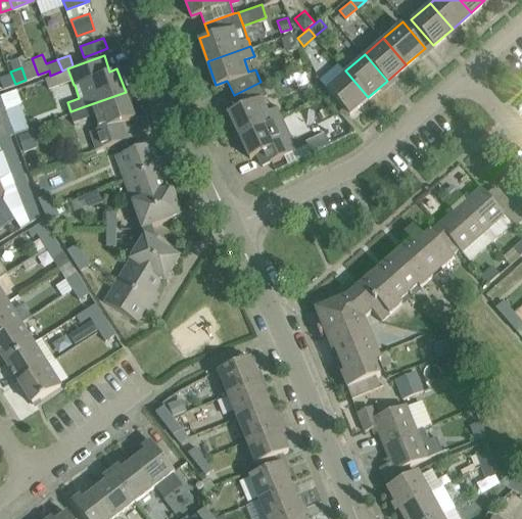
[(368,97),(345,71),(327,87),(349,113),(368,97)]
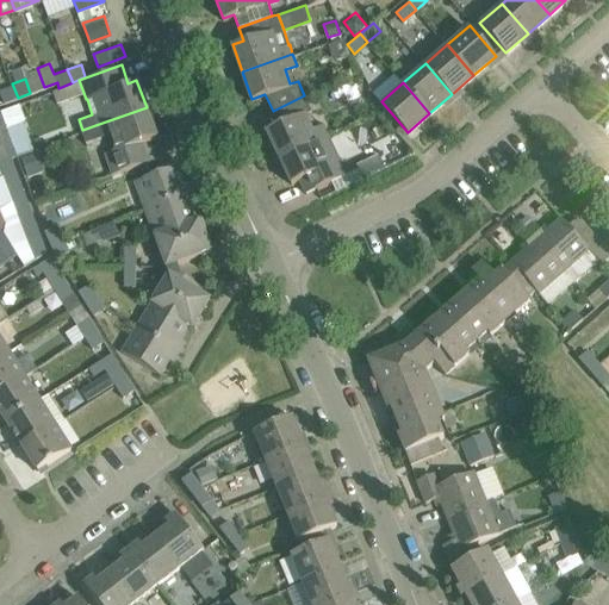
[(12,83),(0,88),(0,93),(4,103),(18,98),(12,83)]
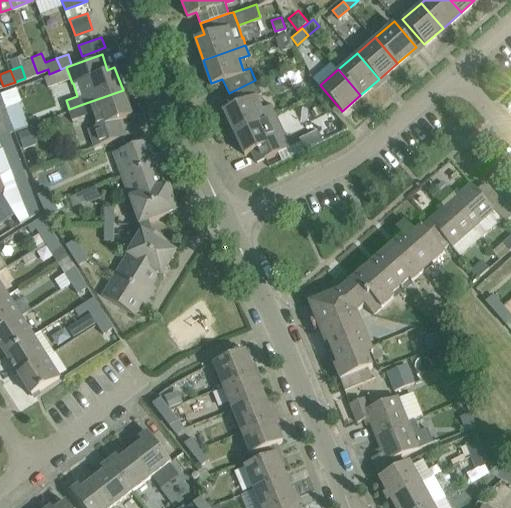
[(255,80),(229,93),(234,104),(223,108),(234,131),(274,111),(270,103),(261,107),(255,95),(261,92),(255,80)]
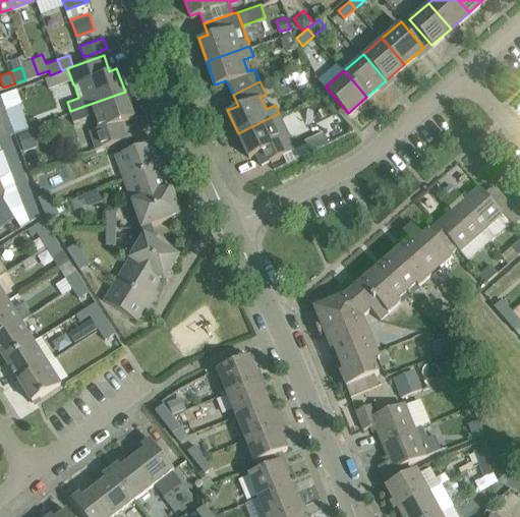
[(81,107),(70,111),(73,120),(95,113),(100,127),(92,129),(98,146),(124,136),(122,129),(128,126),(125,118),(133,115),(125,92),(81,107)]
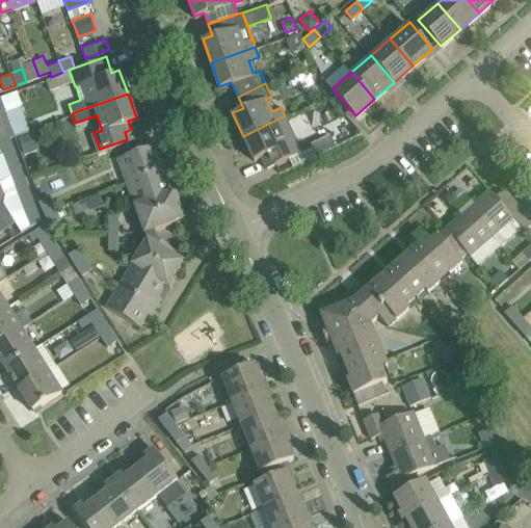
[(266,166),(301,151),(285,115),(243,136),(254,159),(261,155),(266,166)]
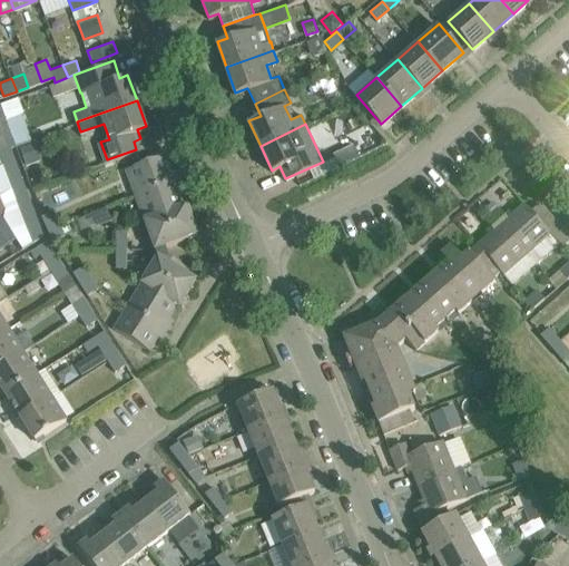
[(26,125),(10,132),(15,144),(30,138),(26,125)]
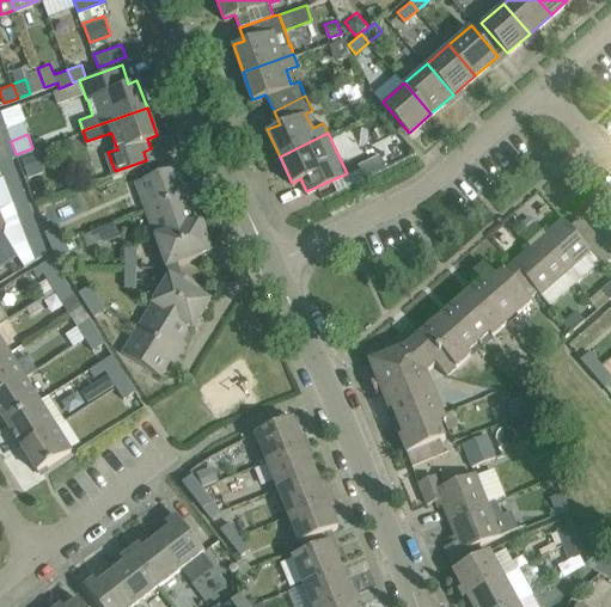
[(0,170),(1,172),(14,165),(11,157),(16,154),(11,141),(8,136),(0,139),(0,170)]
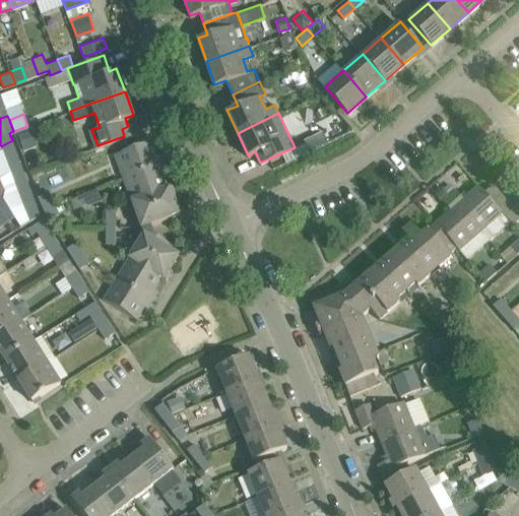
[(30,128),(17,133),(24,148),(37,143),(30,128)]
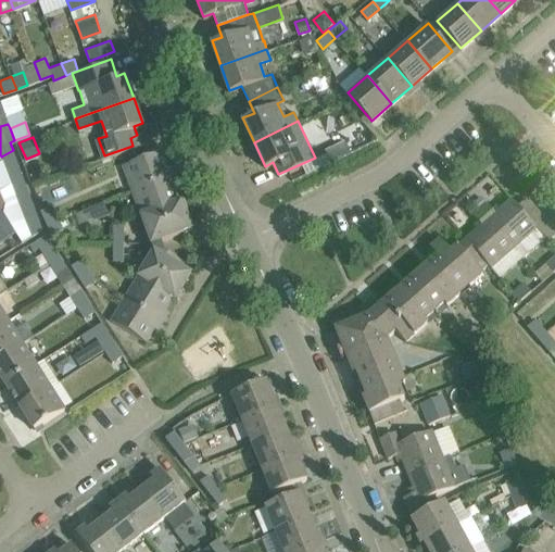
[(343,139),(324,149),(329,160),(349,150),(343,139)]
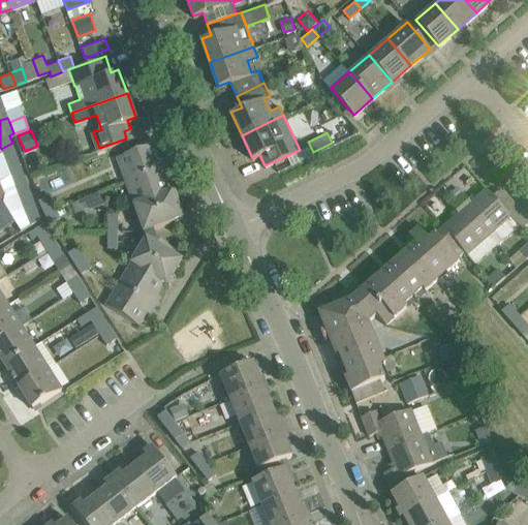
[(2,151),(0,152),(0,178),(22,166),(12,143),(1,149),(2,151)]
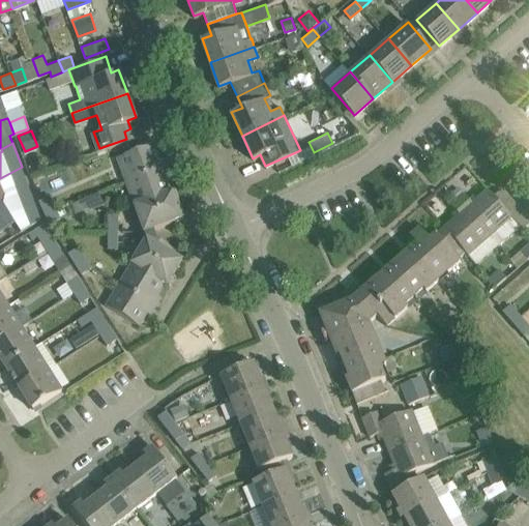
[(114,157),(123,180),(162,167),(153,143),(114,157)]
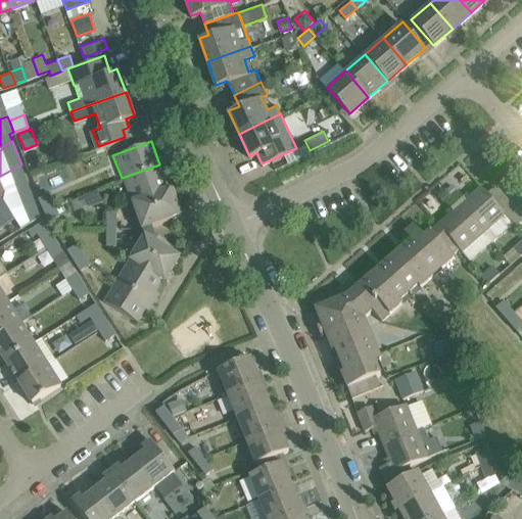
[(21,164),(0,176),(0,193),(3,197),(6,202),(30,189),(21,164)]
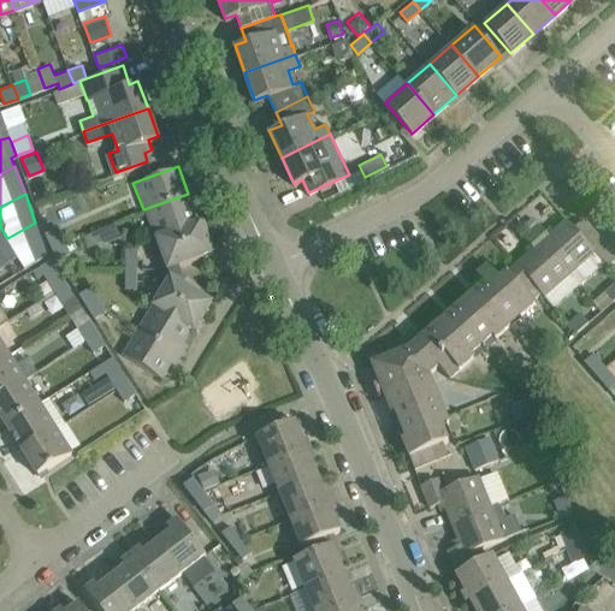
[(143,209),(153,237),(197,220),(188,194),(143,209)]
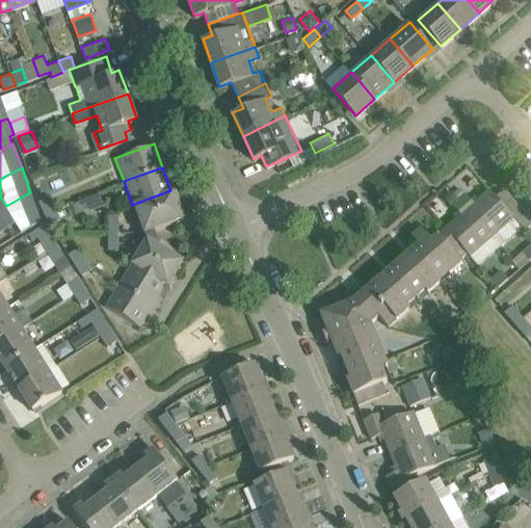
[(170,190),(132,205),(144,241),(161,240),(157,238),(154,228),(184,217),(178,200),(174,201),(170,192),(177,190),(177,188),(170,190)]
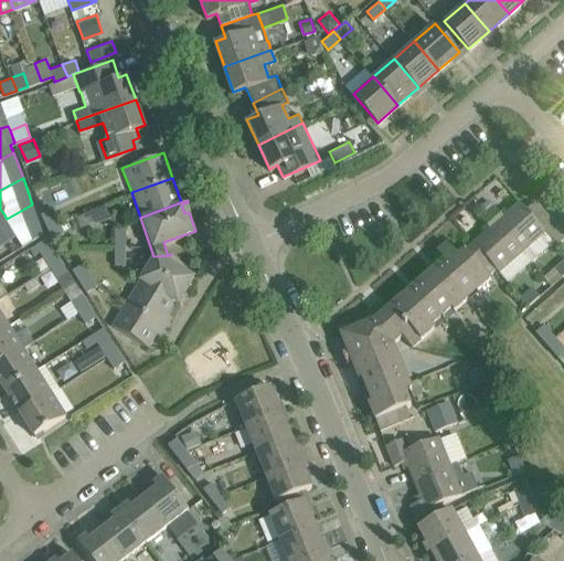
[(535,200),(525,208),(532,215),(541,207),(535,200)]
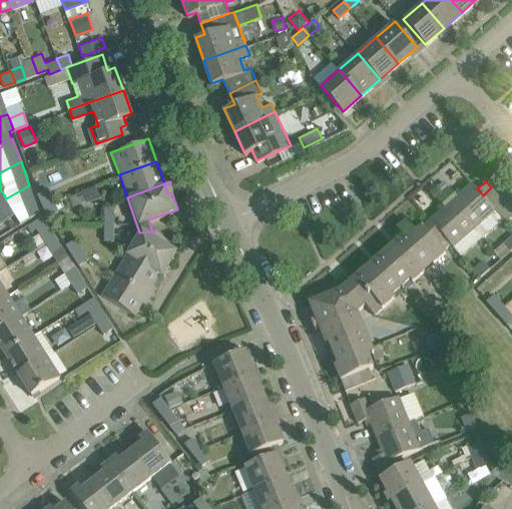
[(449,186),(443,191),(474,227),(494,208),(491,204),(487,200),(483,195),(477,188),(472,182),(457,195),(449,186)]
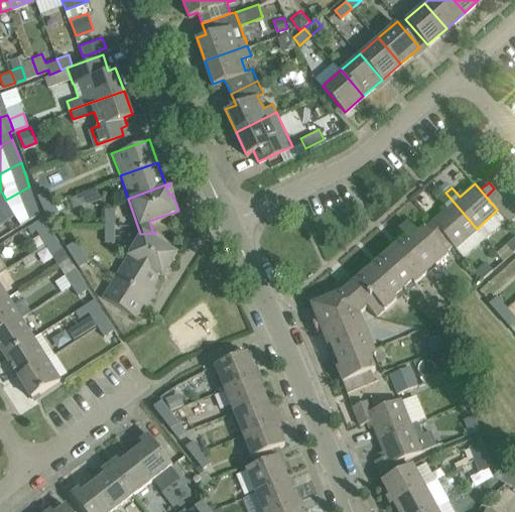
[(6,200),(0,203),(0,223),(14,215),(20,224),(38,212),(29,186),(6,200)]
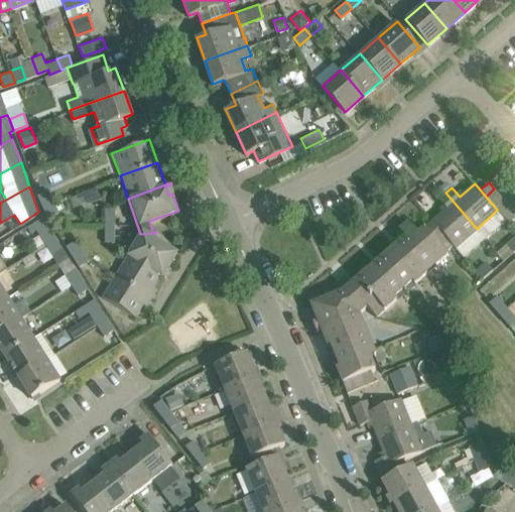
[(494,188),(486,197),(490,202),(499,194),(494,188)]
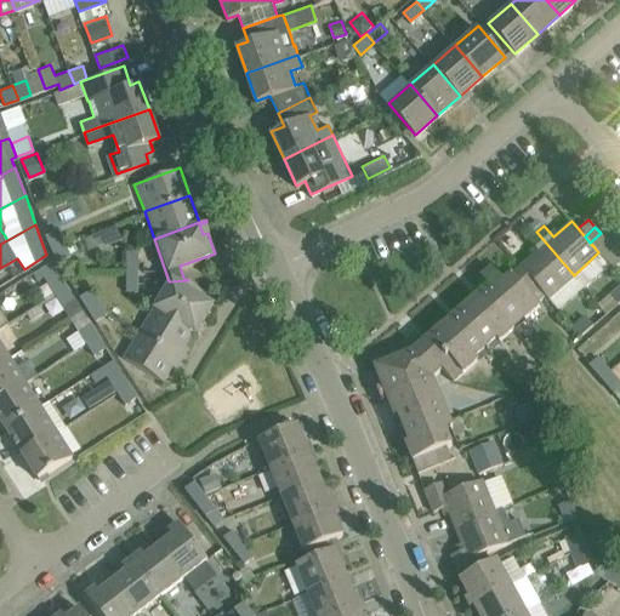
[(58,228),(45,234),(51,246),(63,241),(58,228)]
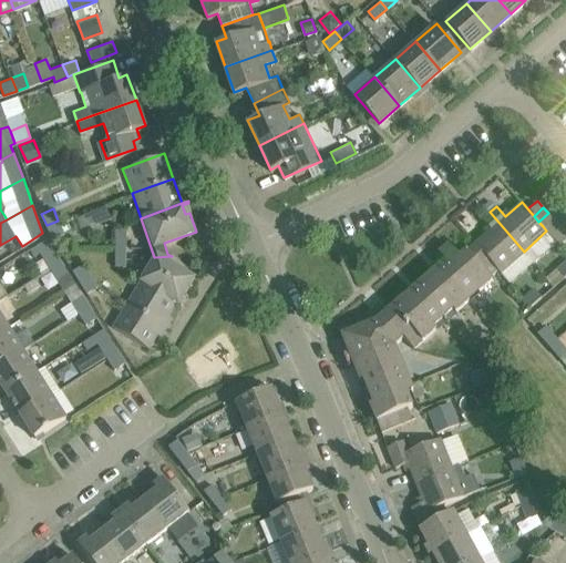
[(91,211),(76,216),(81,226),(94,221),(91,211)]
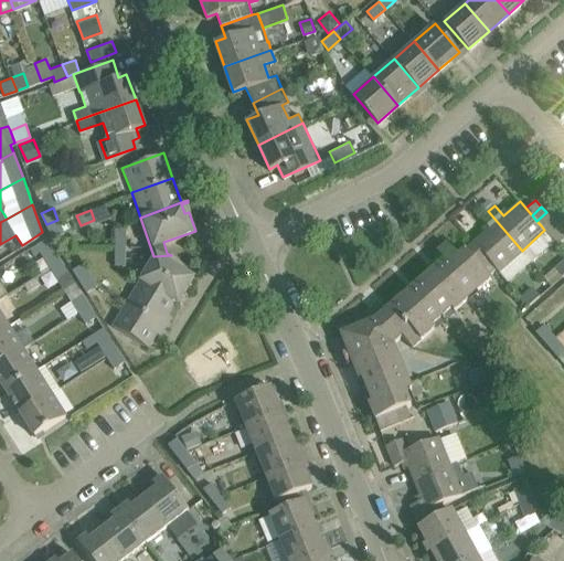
[(489,228),(472,242),(496,268),(499,272),(522,251),(488,211),(480,218),(489,228)]
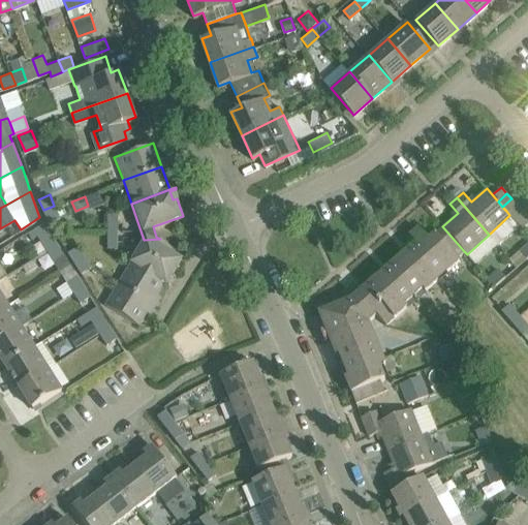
[(511,198),(502,207),(506,211),(515,204),(511,198)]
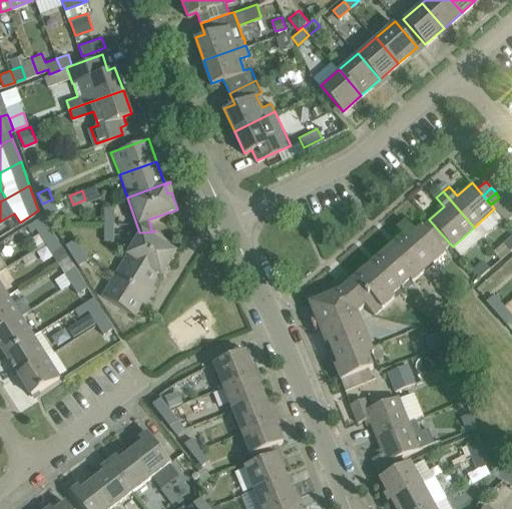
[(499,197),(491,204),(494,208),(495,210),(504,202),(499,197)]
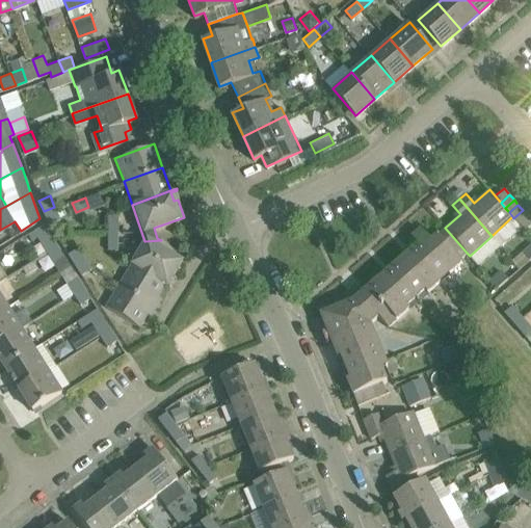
[(54,207),(44,212),(49,223),(59,218),(54,207)]
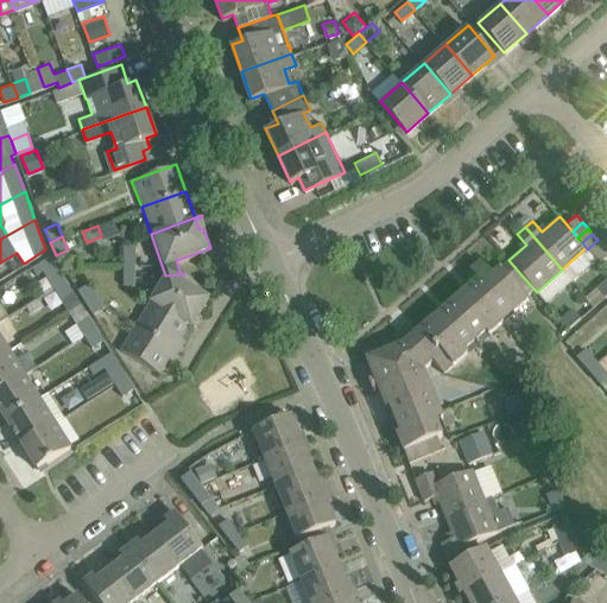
[(598,240),(587,249),(593,255),(604,246),(598,240)]
